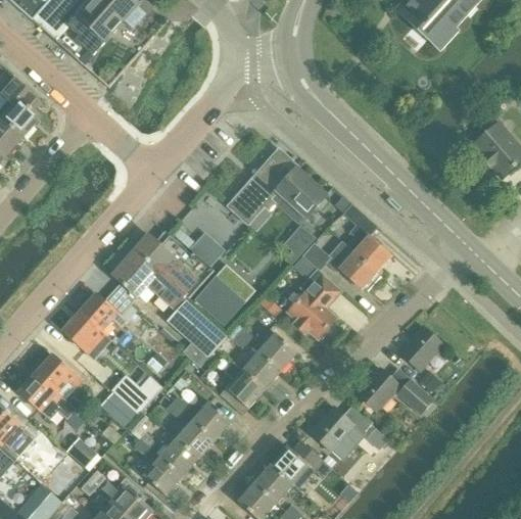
[(11,0),(10,1),(31,19),(48,0),(11,0)]
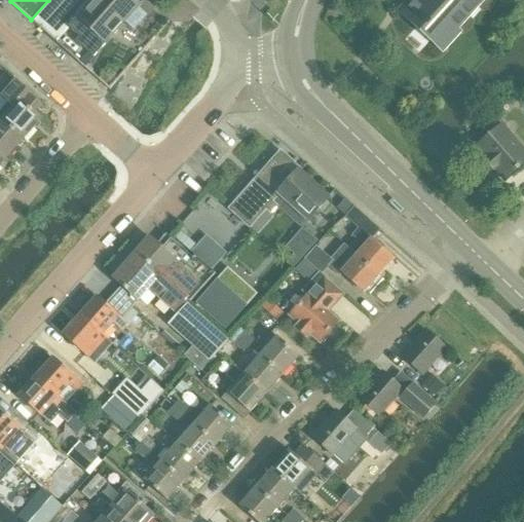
[(48,0),(31,20),(42,29),(43,30),(108,87),(121,72),(127,65),(134,58),(143,47),(156,33),(163,24),(167,20),(146,0),(48,0)]
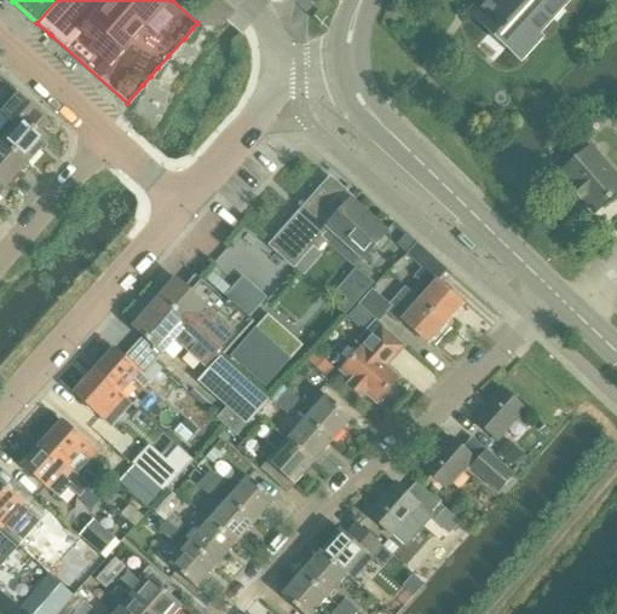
[(479,0),(470,11),(489,29),(491,28),(515,50),(559,0),(479,0)]
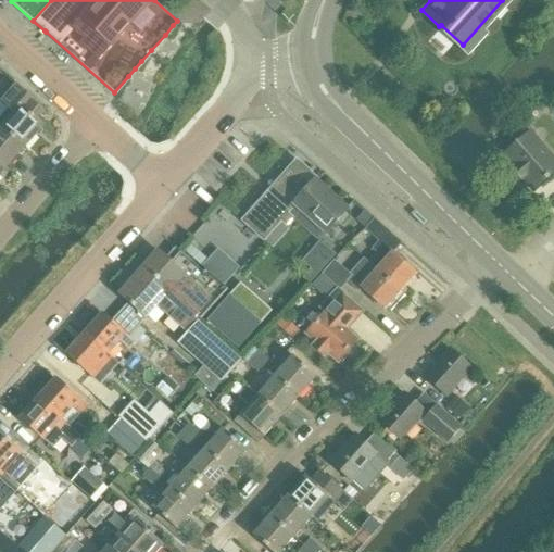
[(0,122),(24,143),(42,123),(33,114),(41,104),(12,79),(1,91),(4,95),(4,109),(0,114),(0,122)]
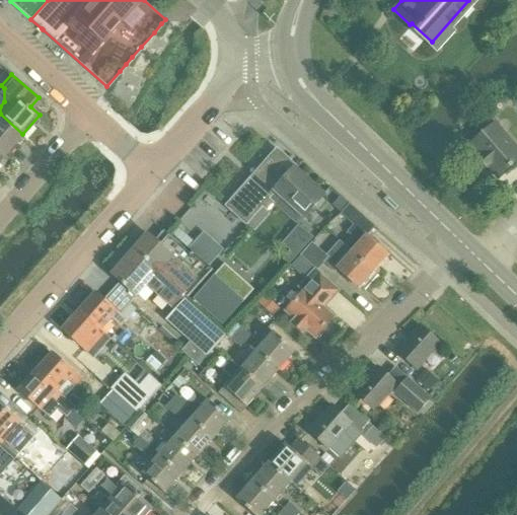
[(0,147),(5,153),(22,134),(0,114),(0,147)]
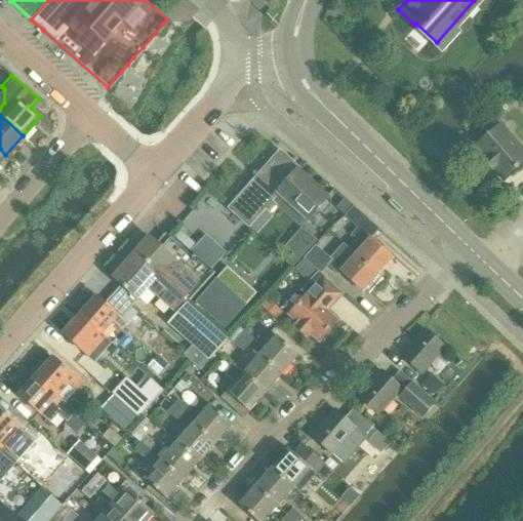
[(504,178),(522,161),(522,146),(501,121),(475,144),(485,157),(483,159),(491,167),(493,166),(504,178)]
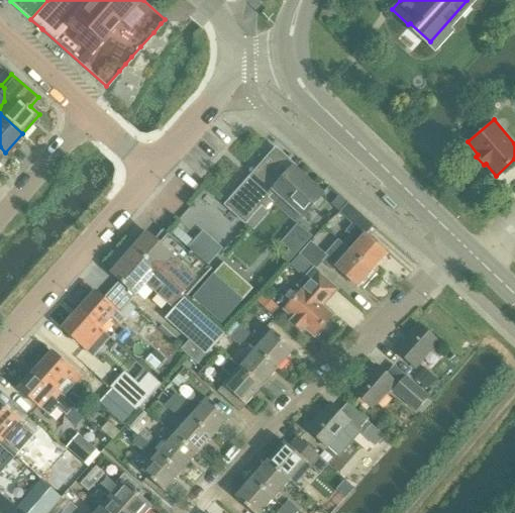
[(226,200),(223,202),(224,203),(240,217),(252,227),(269,210),(266,207),(265,207),(270,200),(272,199),(267,195),(293,166),(292,166),(293,164),(274,146),(226,200)]
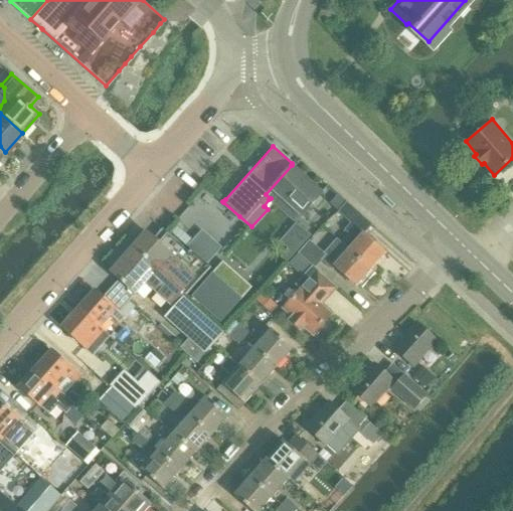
[(269,199),(264,206),(265,206),(271,200),(272,201),(279,193),(300,212),(307,206),(320,191),(292,165),(266,194),(271,198),(269,199)]
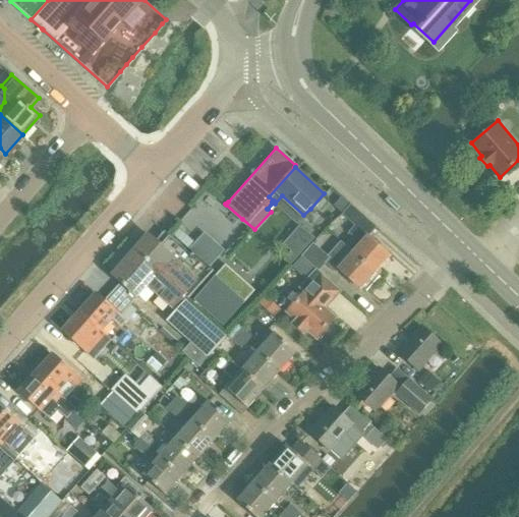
[(339,239),(337,241),(371,272),(388,253),(365,234),(375,225),(349,202),(340,212),(352,223),(346,230),(353,236),(345,244),(339,239)]
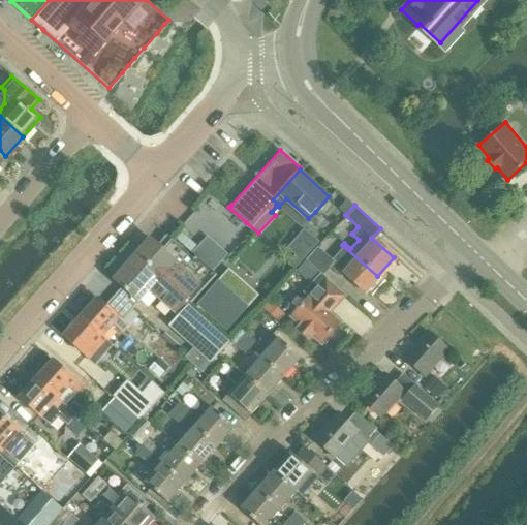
[(148,236),(135,249),(147,258),(163,273),(160,275),(190,302),(205,284),(215,273),(204,263),(194,254),(193,255),(192,256),(191,255),(180,245),(165,233),(156,243),(148,236)]
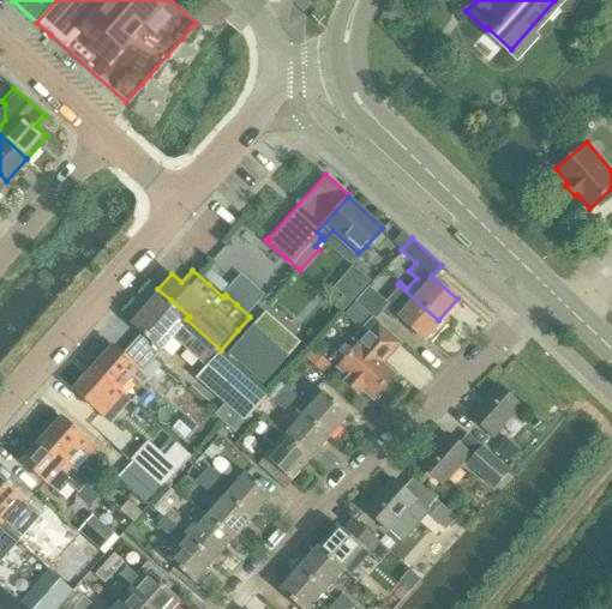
[(367,284),(355,296),(376,314),(382,307),(396,318),(397,317),(423,337),(438,320),(397,284),(389,293),(384,299),(367,284)]
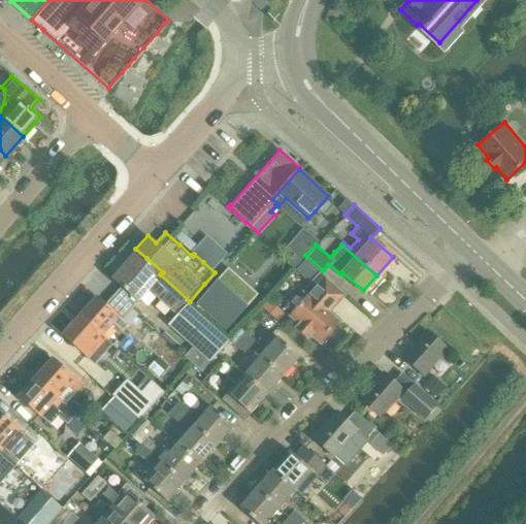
[(135,250),(111,276),(137,299),(148,286),(176,313),(167,324),(168,325),(191,346),(183,354),(200,369),(229,337),(188,303),(190,301),(160,274),(163,272),(146,258),(135,249),(135,250)]
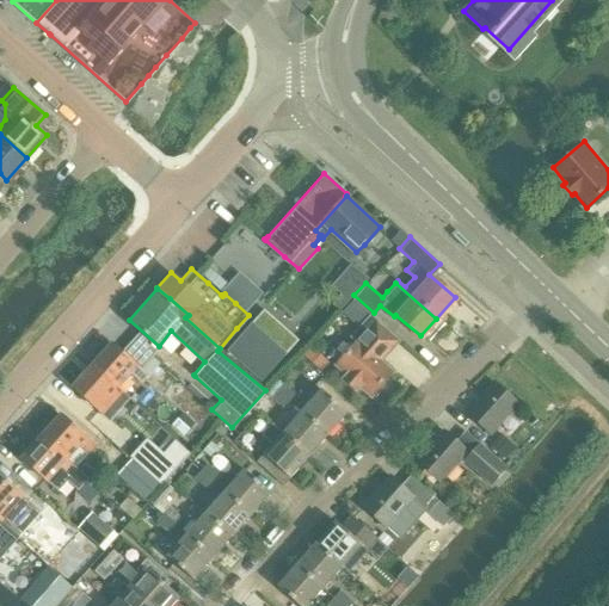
[(356,344),(337,364),(348,373),(344,377),(357,388),(361,384),(370,394),(392,370),(381,359),(399,339),(392,333),(371,315),(374,313),(354,295),(352,297),(370,313),(360,325),(349,336),(356,344)]
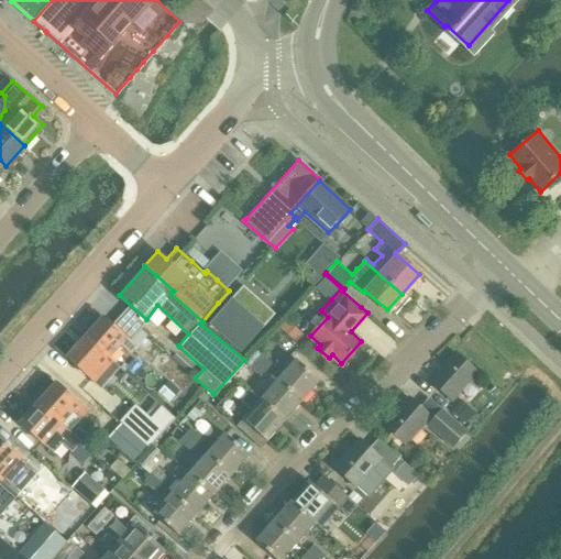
[(262,324),(230,295),(207,321),(239,350),(262,324)]
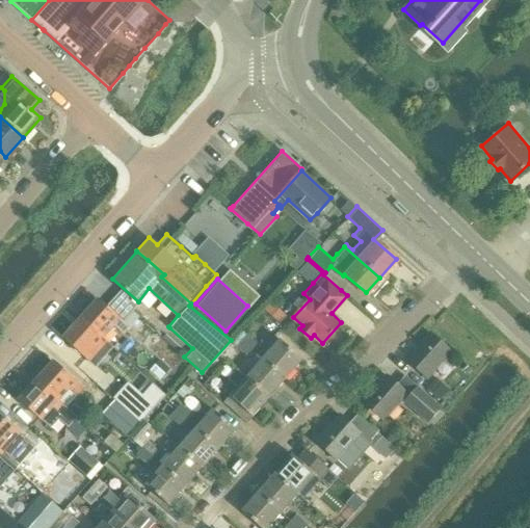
[(96,297),(79,316),(103,337),(103,336),(113,324),(114,325),(121,331),(126,324),(105,306),(96,297)]
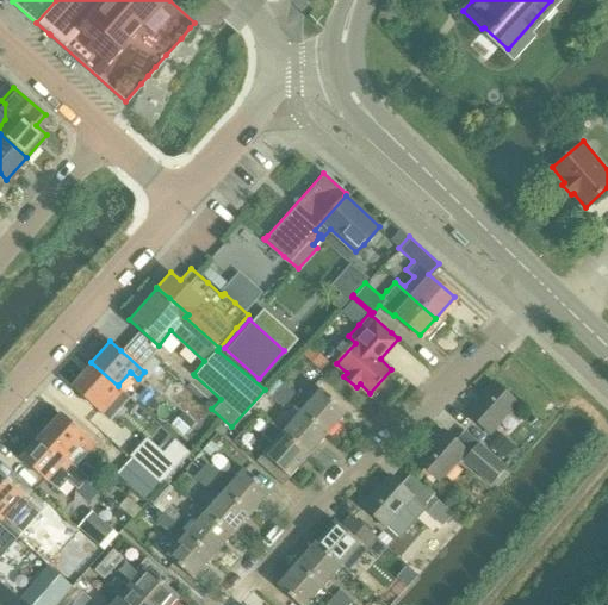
[(91,362),(70,384),(81,393),(94,405),(107,418),(128,394),(118,385),(118,386),(91,362)]
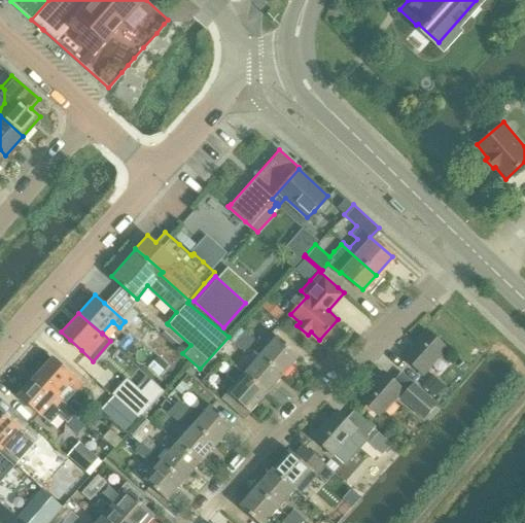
[(423,373),(447,347),(425,327),(401,353),(423,373)]
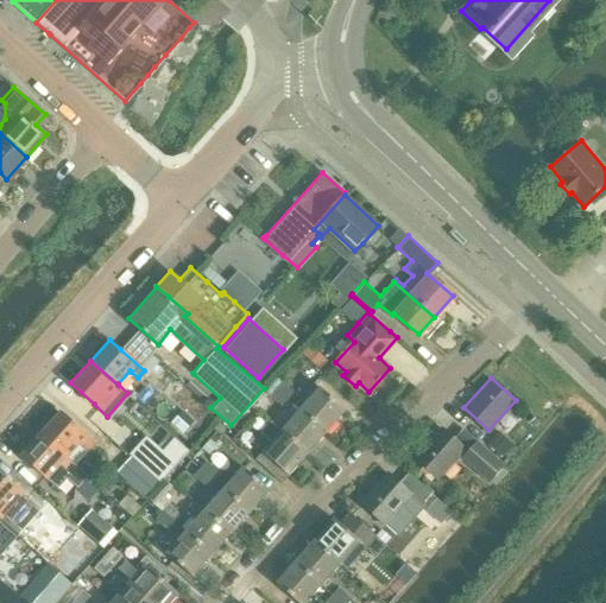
[(327,431),(346,410),(319,385),(300,407),(327,431)]
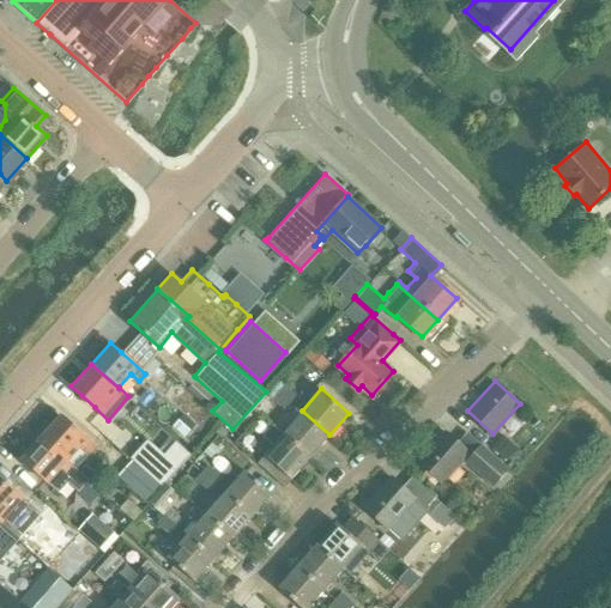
[(310,456),(330,435),(302,411),(283,432),(310,456)]
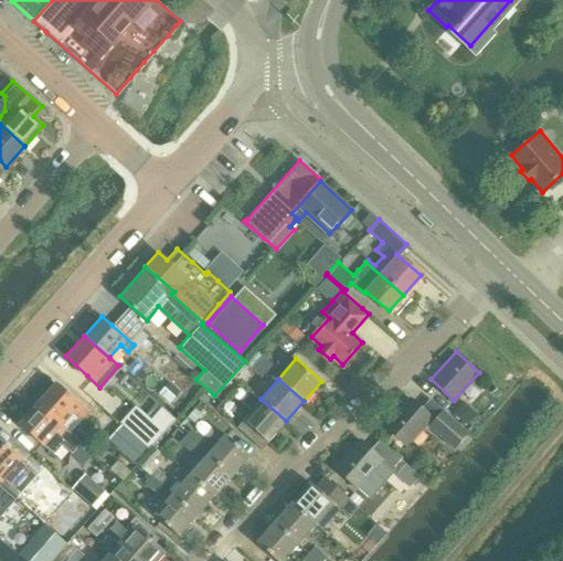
[(54,382),(36,402),(61,423),(72,410),(81,417),(86,411),(65,392),(54,382)]
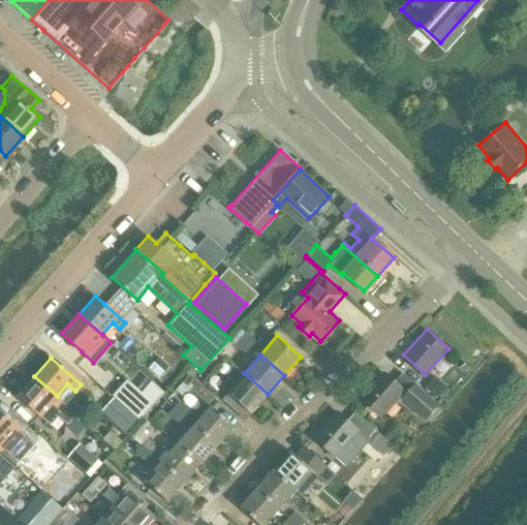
[(268,394),(244,373),(235,365),(227,373),(237,380),(221,398),(230,407),(237,401),(250,412),(268,394)]
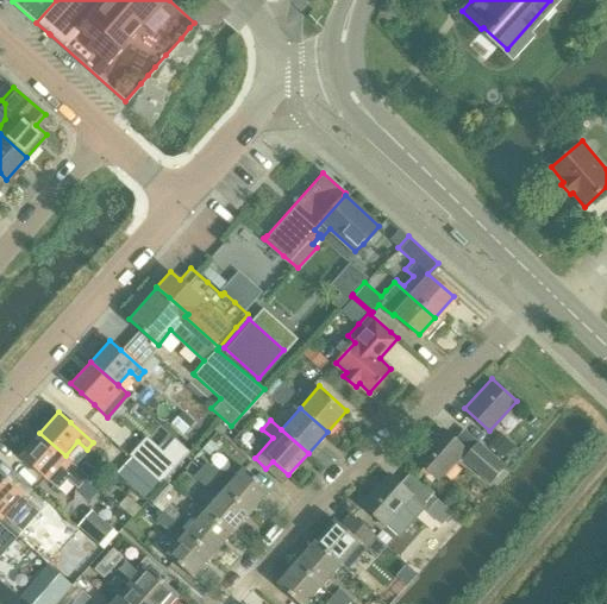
[(442,426),(414,457),(439,478),(460,454),(487,479),(501,464),(477,441),(462,427),(454,436),(442,426)]
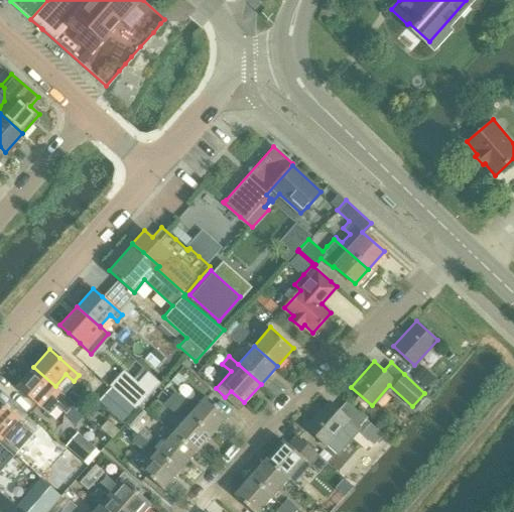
[(33,367),(16,385),(25,393),(38,405),(47,413),(55,404),(65,412),(74,402),(55,386),(33,367)]
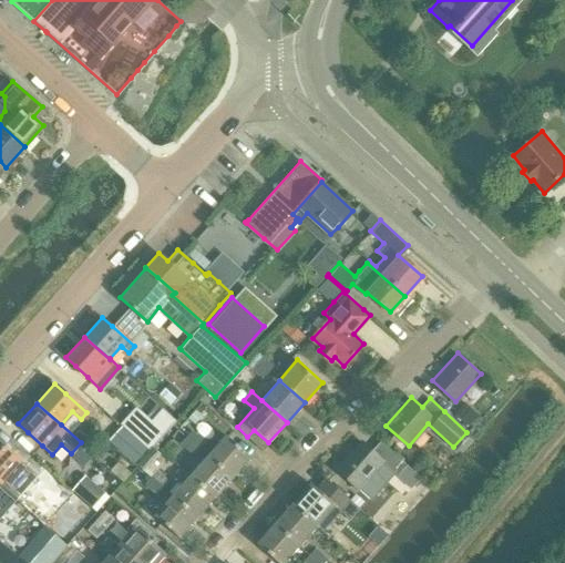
[(135,408),(120,425),(147,449),(174,419),(161,408),(150,420),(135,408)]
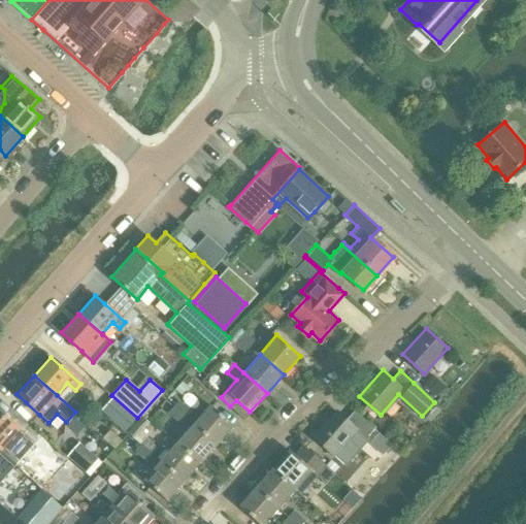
[(138,418),(137,418),(111,395),(100,408),(127,432),(139,418),(138,418)]
